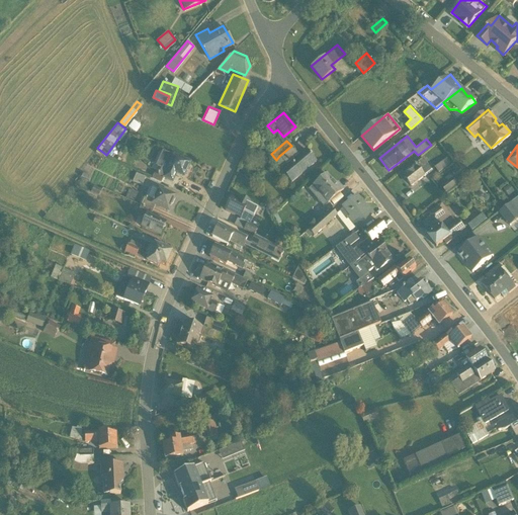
[(290,180),(315,159),(305,148),(297,153),(291,146),(279,156),(285,163),(280,168),(290,180)]
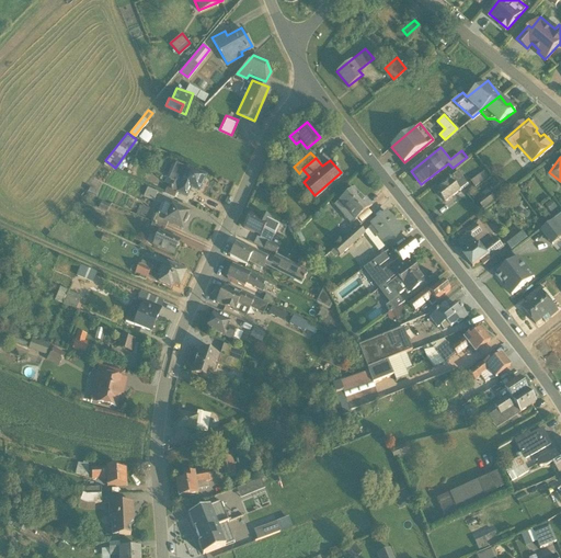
[(204,175),(181,164),(174,179),(175,180),(171,189),(167,186),(163,192),(174,196),(176,192),(186,196),(191,186),(196,189),(198,184),(201,184),(204,175)]
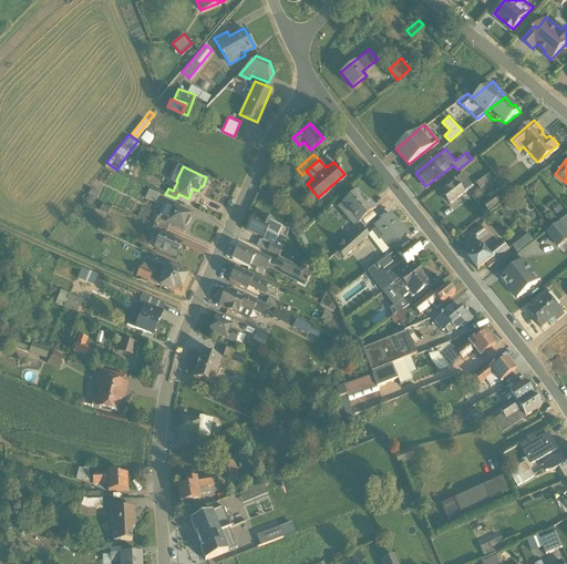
[(463,172),(440,190),(450,203),(473,184),(463,172)]
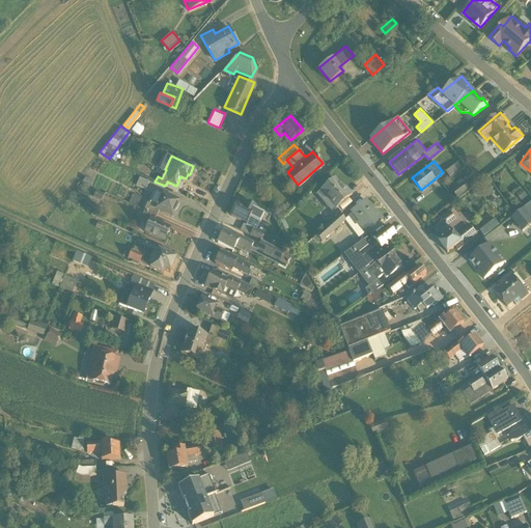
[(458,161),(447,169),(452,175),(463,166),(458,161)]
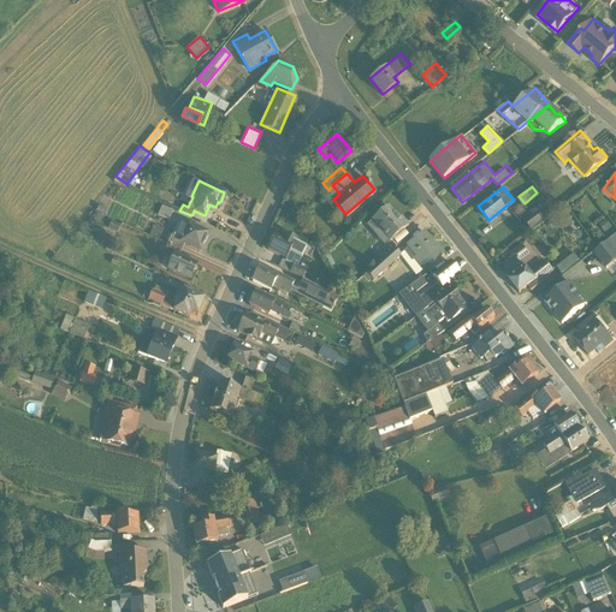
[(172,209),(161,205),(158,212),(169,217),(172,209)]
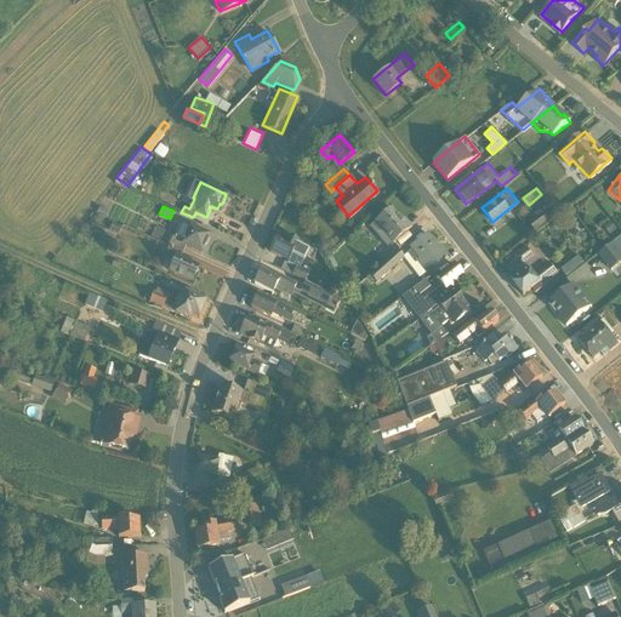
[(402,220),(391,206),(369,226),(381,239),(377,241),(383,249),(411,224),(405,217),(402,220)]
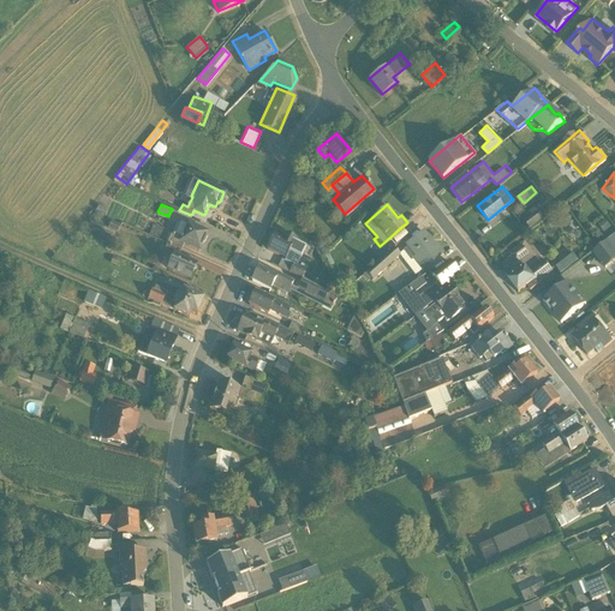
[(520,215),(530,227),(537,221),(542,217),(537,210),(531,214),(527,209),(520,215)]
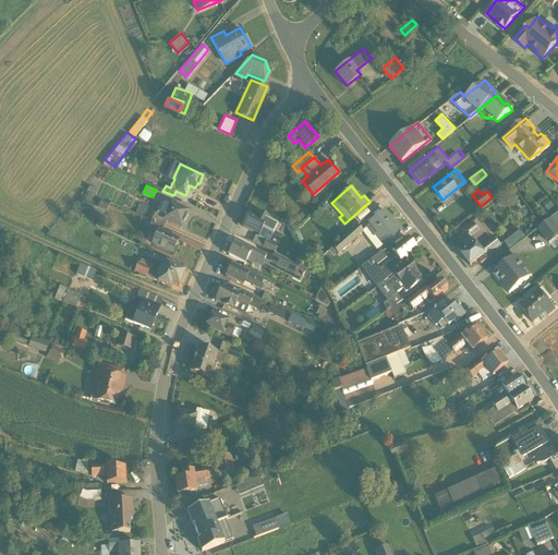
[(548,197),(543,202),(548,209),(555,205),(548,197)]
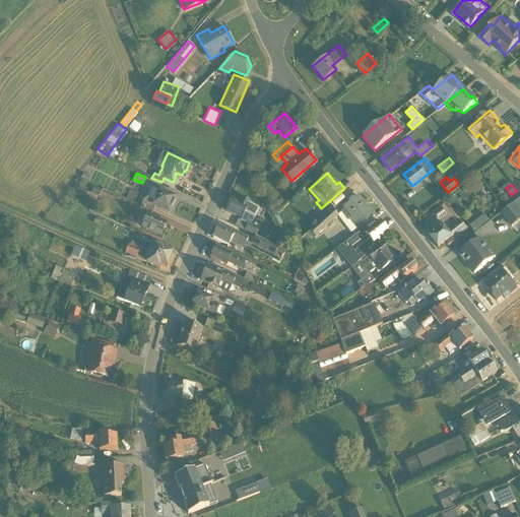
[(138,192),(129,188),(126,196),(135,200),(138,192)]
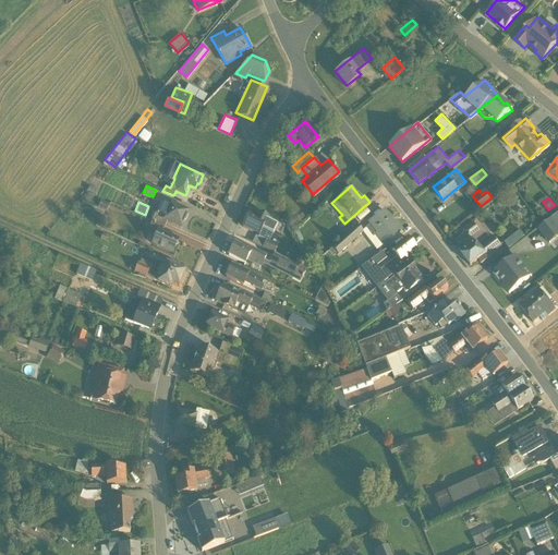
[(155,210),(150,219),(164,225),(166,219),(181,226),(187,209),(170,202),(165,214),(155,210)]
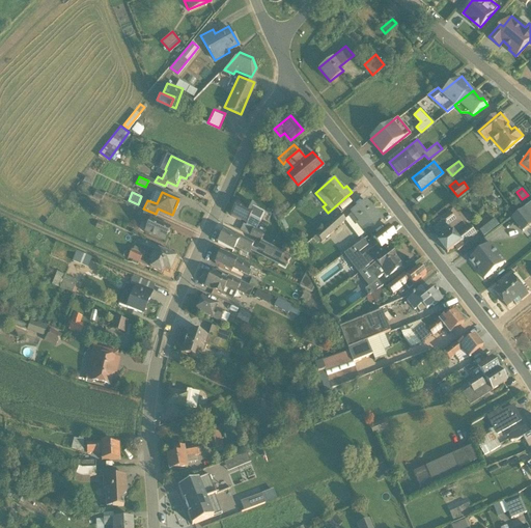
[(374,211),(365,199),(346,214),(354,223),(356,222),(363,231),(382,217),(375,210),(374,211)]
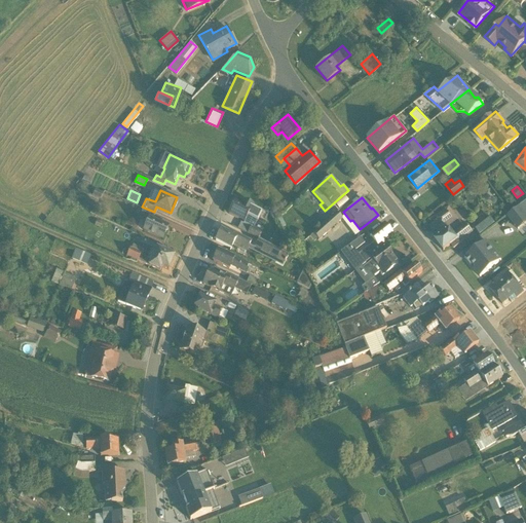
[(240,221),(237,227),(258,237),(262,230),(253,225),(256,219),(257,220),(261,211),(252,207),(253,204),(245,199),(242,203),(234,199),(228,212),(243,220),(242,222),(240,221)]
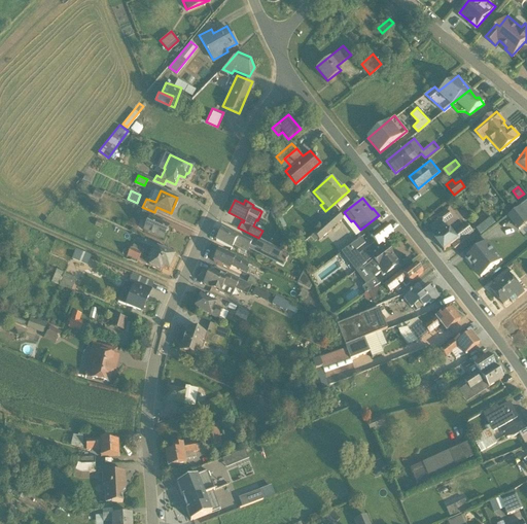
[(442,223),(456,213),(450,205),(435,215),(442,223)]
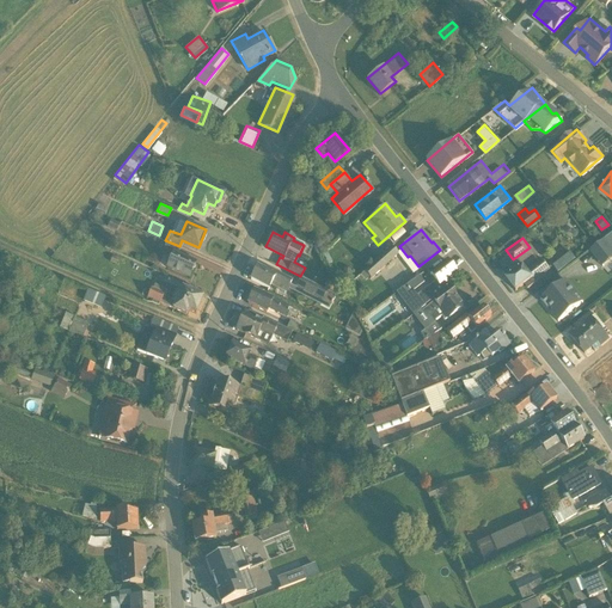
[(601,264),(611,256),(611,249),(603,238),(589,249),(601,264)]
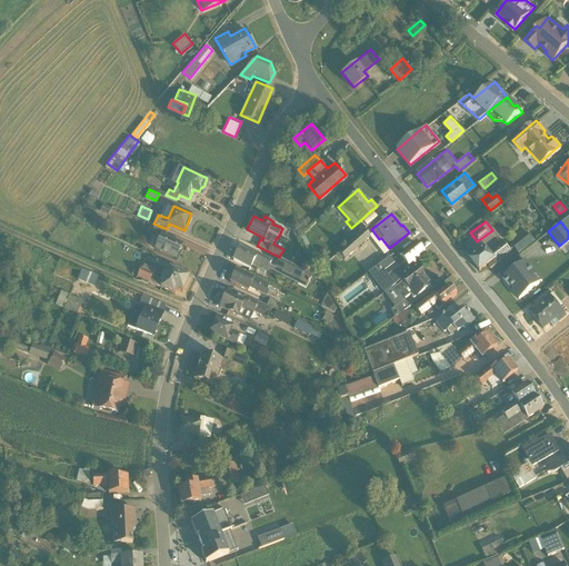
[(165,235),(167,229),(153,224),(151,230),(160,235),(155,248),(175,257),(181,242),(165,235)]
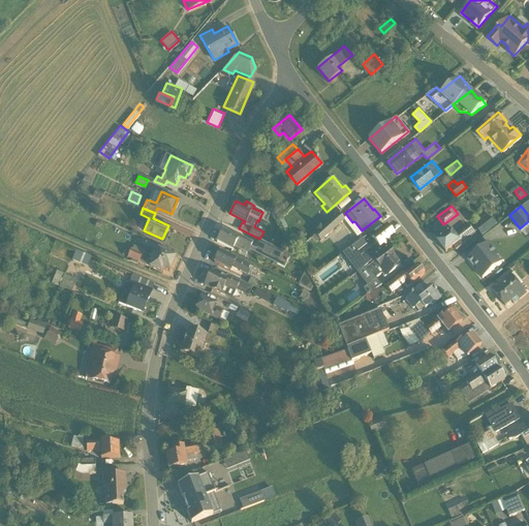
[(320,239),(344,218),(338,211),(314,231),(320,239)]
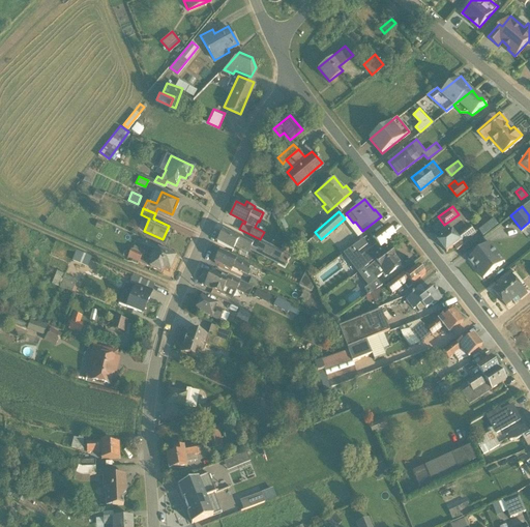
[(439,239),(447,250),(453,244),(457,249),(464,243),(462,240),(475,230),(470,223),(457,232),(453,229),(439,239)]
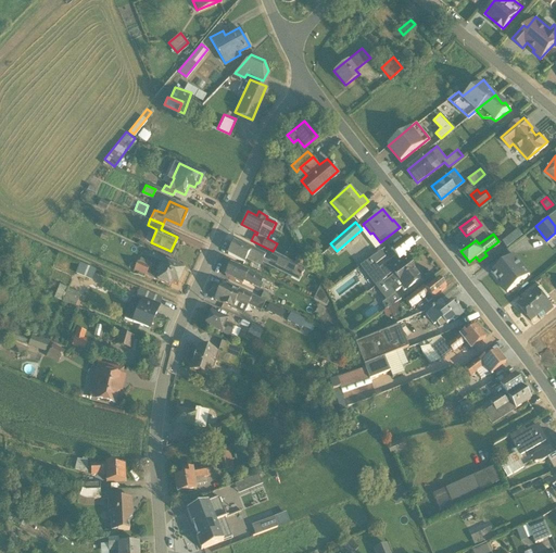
[(407,252),(414,247),(405,236),(391,248),(395,253),(378,267),(384,276),(402,262),(401,261),(408,254),(407,252)]
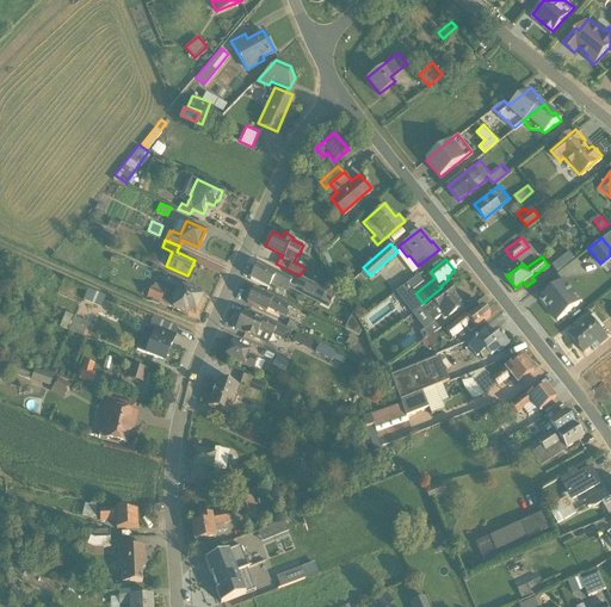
[(257,264),(250,277),(284,295),(291,279),(266,266),(265,268),(257,264)]
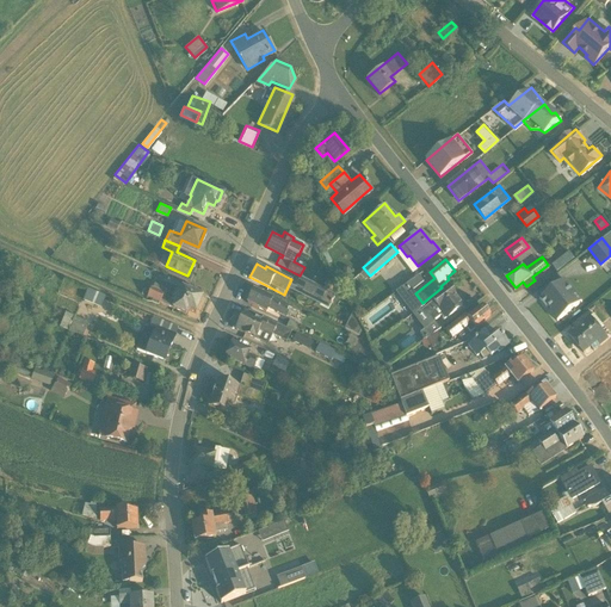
[(326,290),(300,276),(294,286),(320,299),(326,290)]
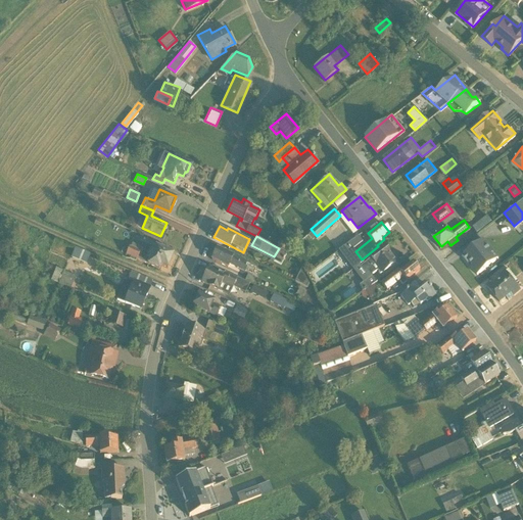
[(341,254),(358,242),(353,236),(337,249),(341,254)]
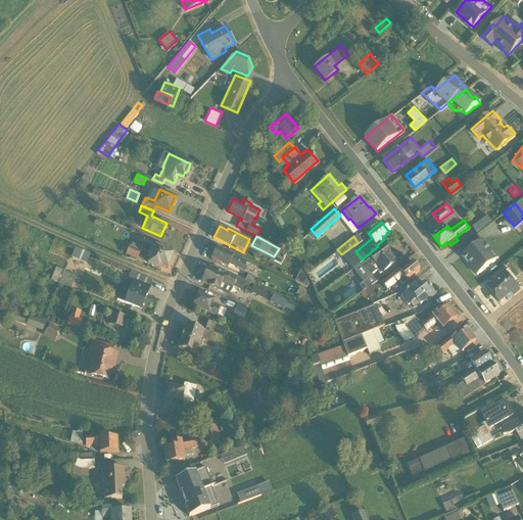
[(498,256),(483,237),(462,254),(477,274),(498,256)]
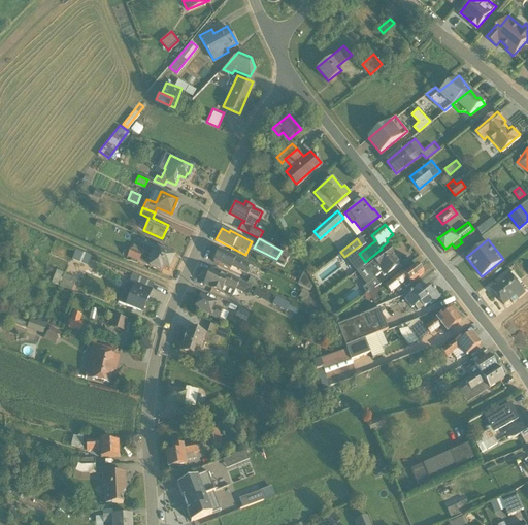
[(132,244),(127,255),(160,270),(162,266),(169,269),(175,255),(157,247),(154,254),(132,244)]
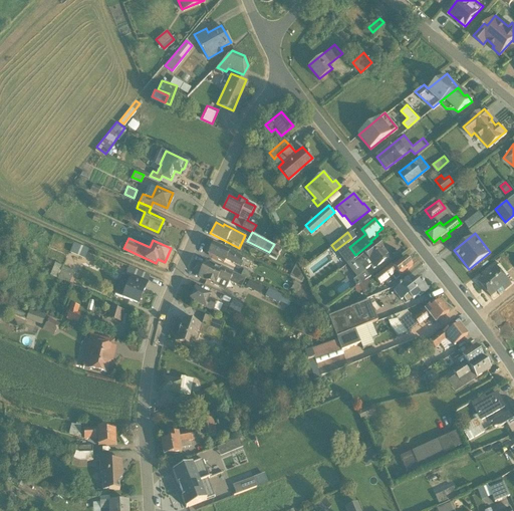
[(69,250),(85,256),(88,246),(73,240),(69,250)]
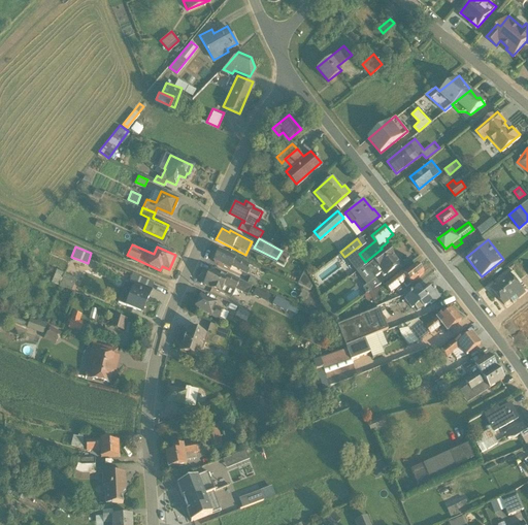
[(383,275),(399,264),(392,255),(394,254),(388,247),(373,258),(374,260),(364,268),(367,272),(369,270),(373,276),(380,271),(383,275)]
